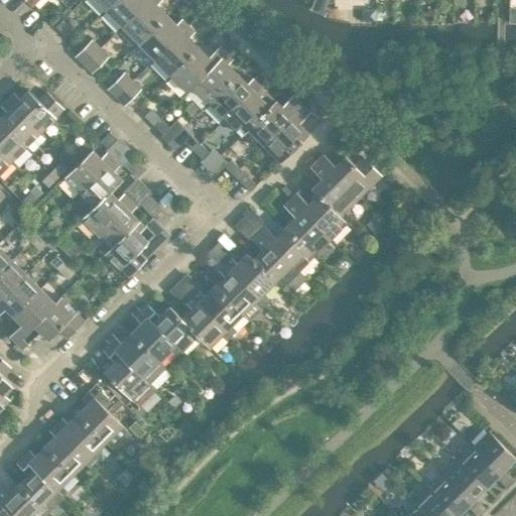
[(95,0),(106,10),(115,0),(95,0)]
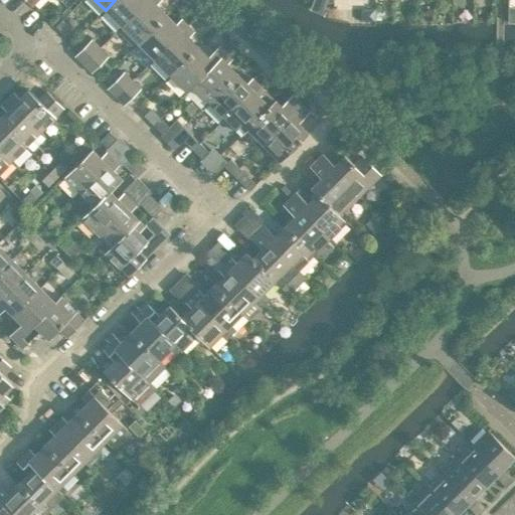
[(115,0),(106,10),(122,26),(147,0),(115,0)]
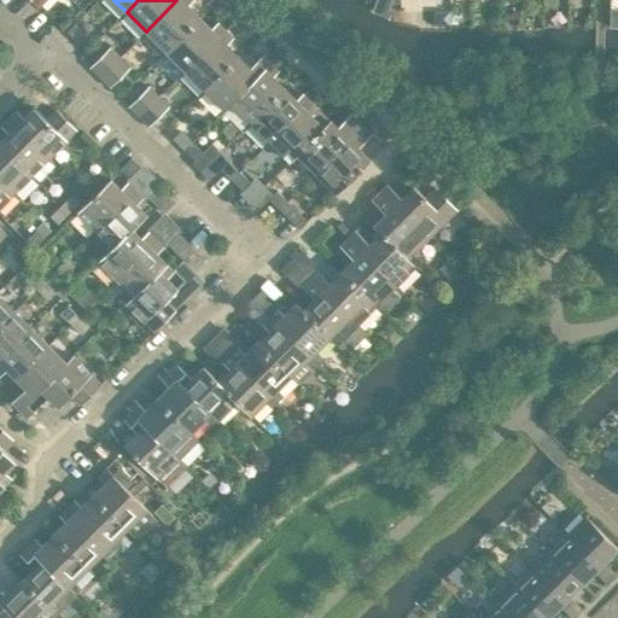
[(192,0),(176,0),(146,31),(165,51),(198,18),(186,6),(192,0)]
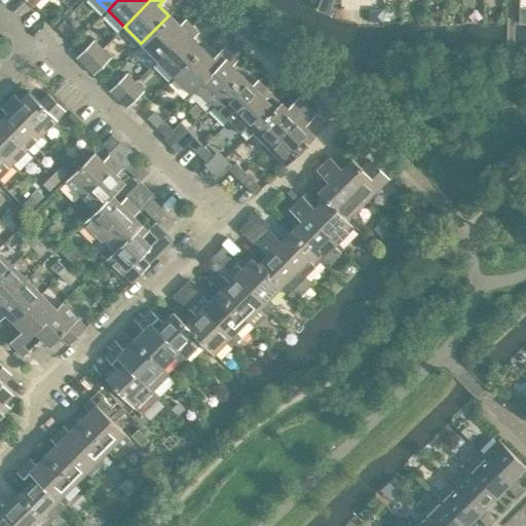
[(179,26),(168,15),(141,43),(157,61),(191,26),(185,20),(179,26)]
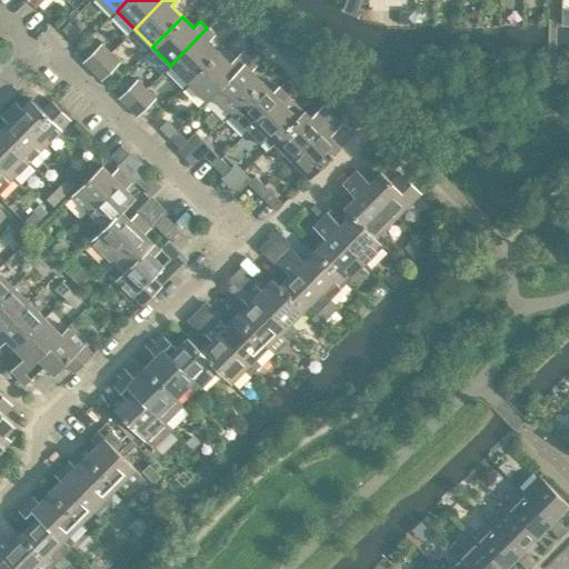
[(68,22),(61,30),(71,40),(79,33),(68,22)]
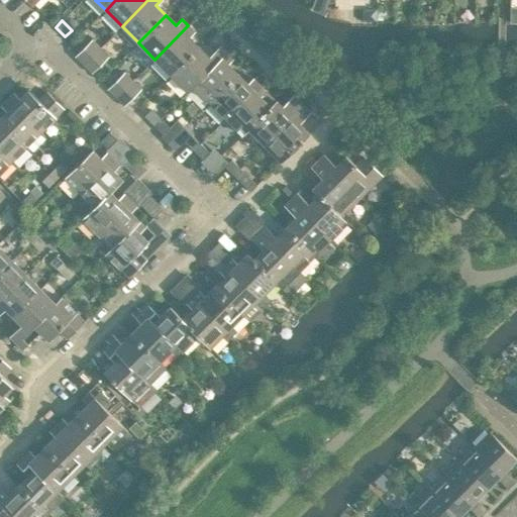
[(195,31),(188,25),(154,60),(171,76),(198,47),(189,37),(195,31)]
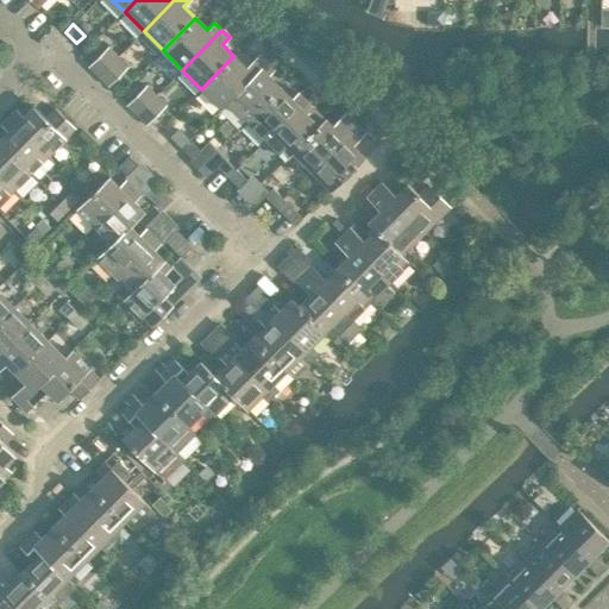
[(108,48),(93,63),(88,68),(98,77),(118,57),(108,48)]
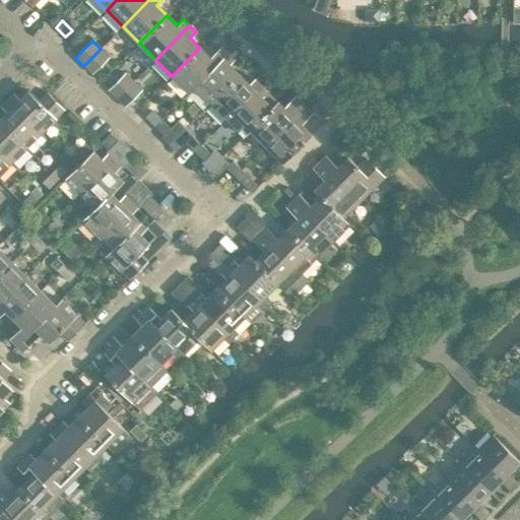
[(209,58),(199,48),(172,76),(188,92),(195,86),(194,86),(228,53),(221,46),(209,58)]
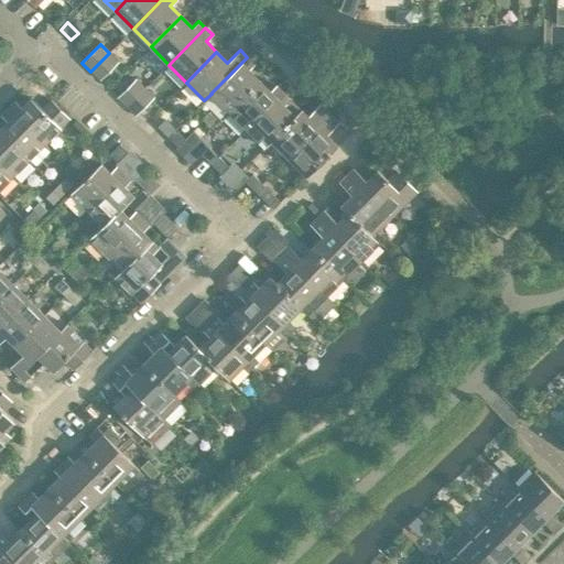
[(99,82),(101,79),(119,62),(109,53),(90,72),(99,82)]
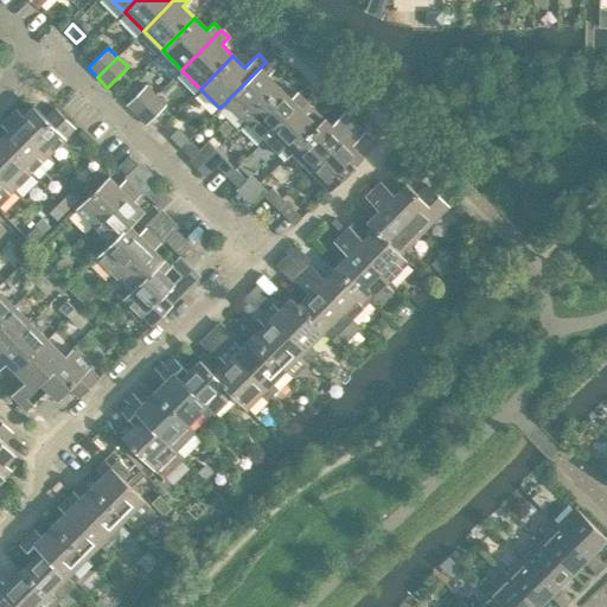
[(274,69),(266,62),(227,101),(228,101),(246,120),(279,88),(267,76),(274,69)]
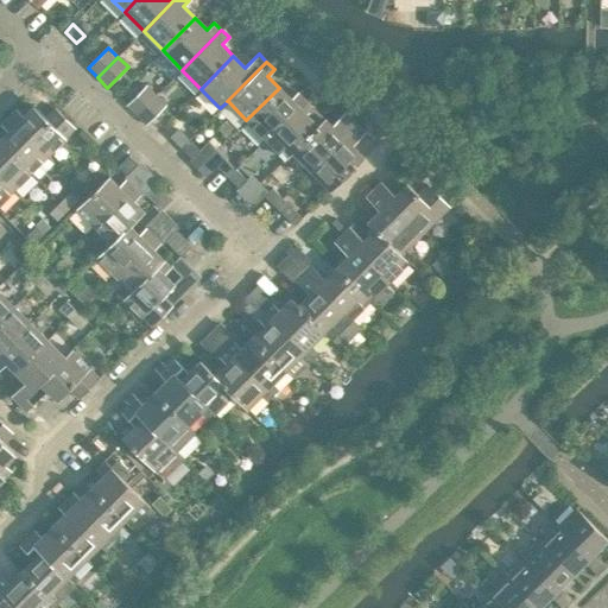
[(126,106),(135,115),(156,95),(146,86),(126,106)]
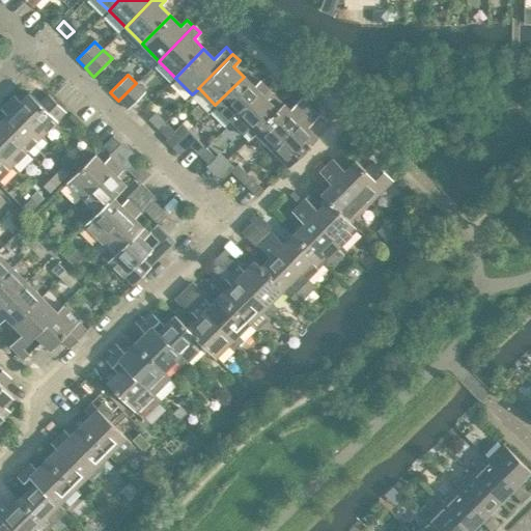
[(215,105),(232,121),(267,87),(259,81),(253,87),(244,77),(215,105)]
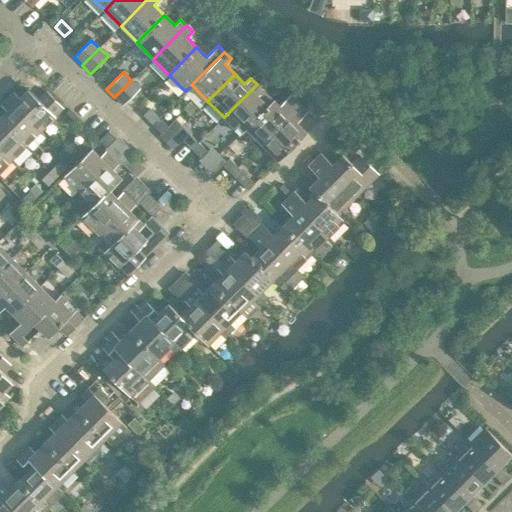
[(114,97),(122,106),(139,89),(131,80),(114,97)]
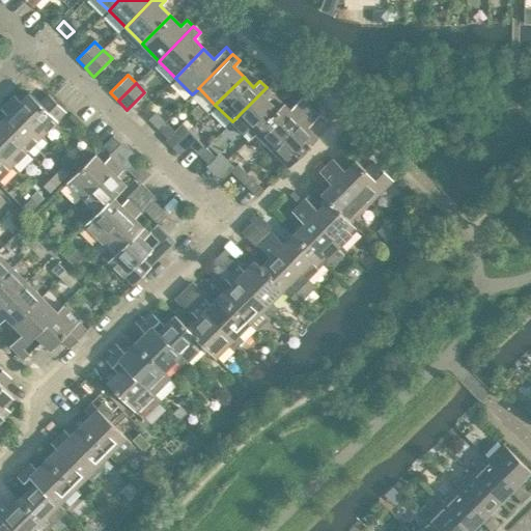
[(249,139),(255,133),(255,132),(277,110),(276,110),(267,100),(273,93),(267,87),(232,121),(249,139)]
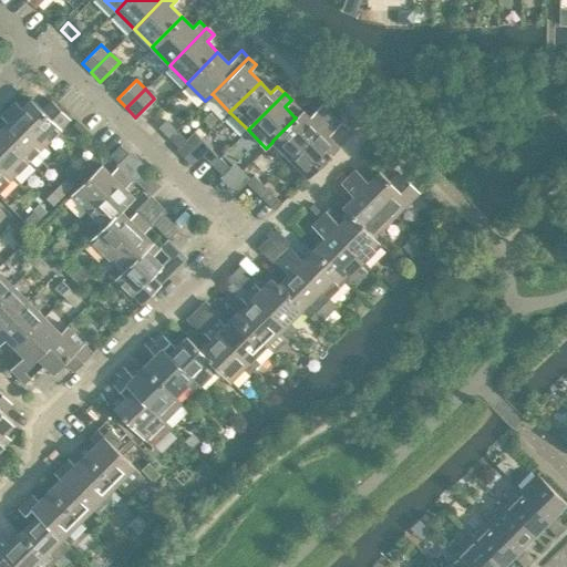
[(7,109),(44,145),(70,120),(51,100),(41,110),(30,99),(21,109),(14,102),(7,109)]
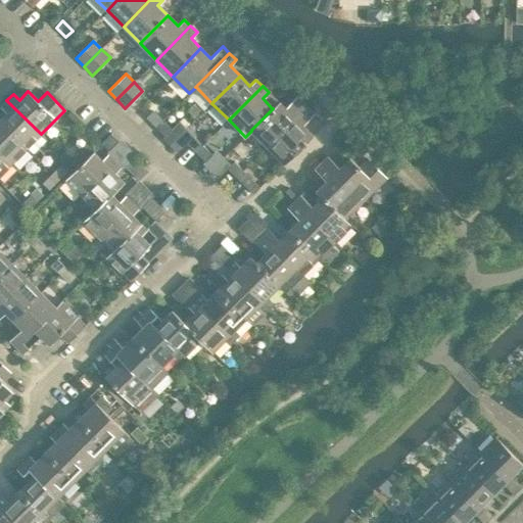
[(6,112),(0,119),(0,123),(26,149),(41,134),(6,100),(0,106),(6,112)]
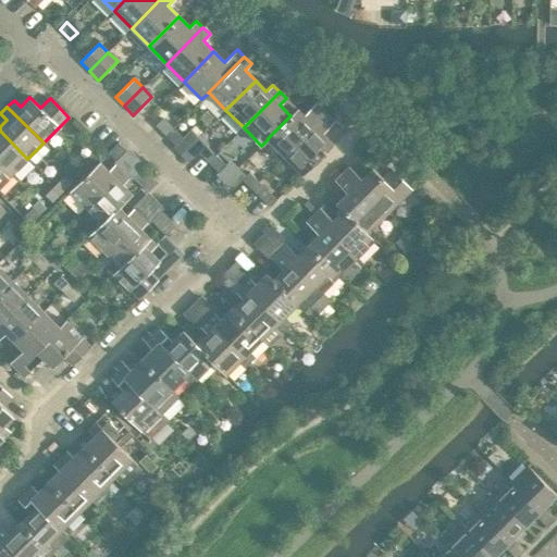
[(296,109),(289,115),(291,115),(268,138),(268,139),(285,156),(327,114),(320,107),(307,120),(296,109)]
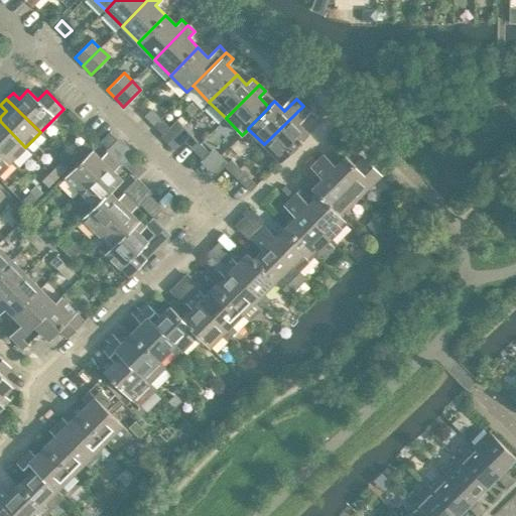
[(303,106),(264,144),(280,161),(308,134),(297,124),(309,112),(303,106)]
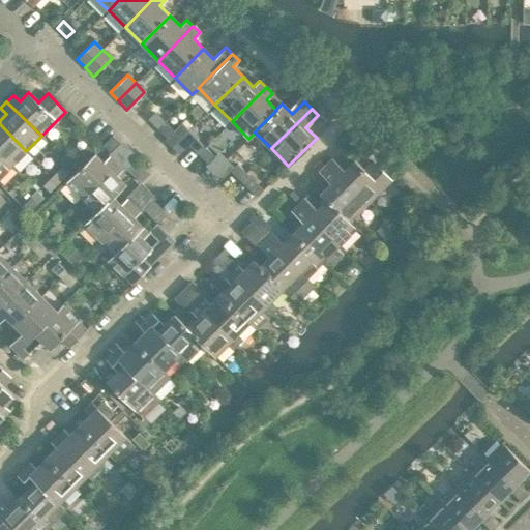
[(156,128),(164,122),(155,113),(148,119),(156,128)]
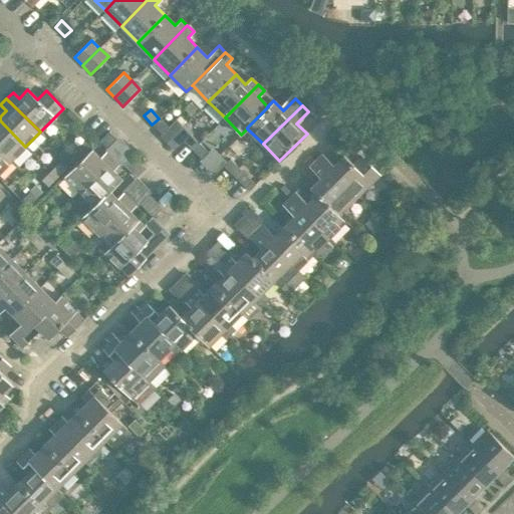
[(169,127),(159,118),(152,124),(162,135),(169,127)]
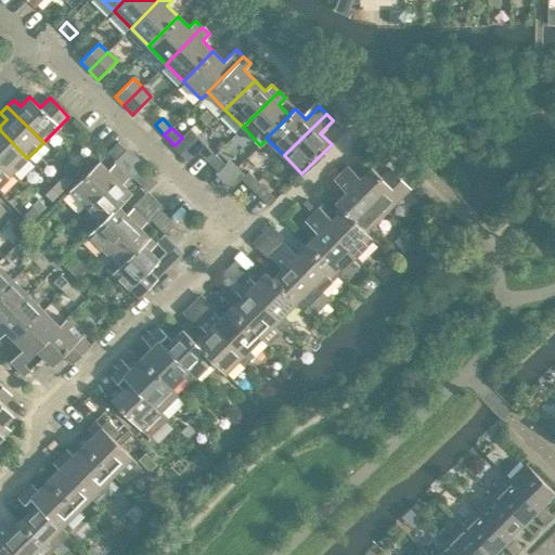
[(0,162),(12,173),(27,158),(0,130),(0,162)]
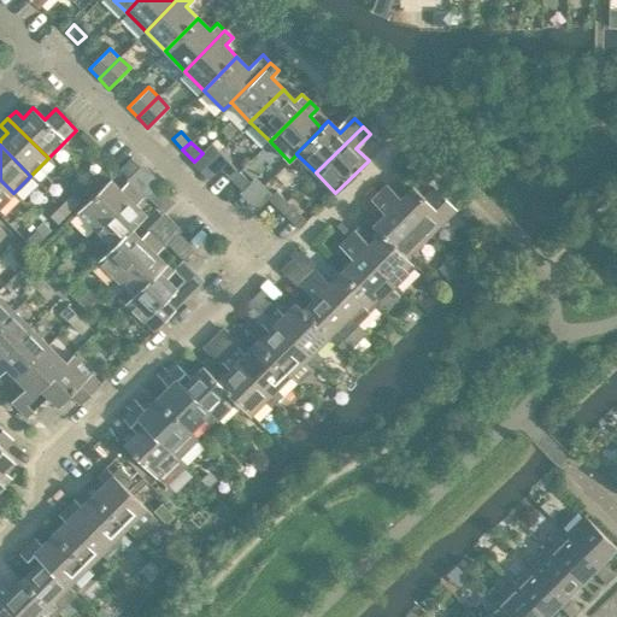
[(128,177),(139,166),(130,158),(119,169),(128,177)]
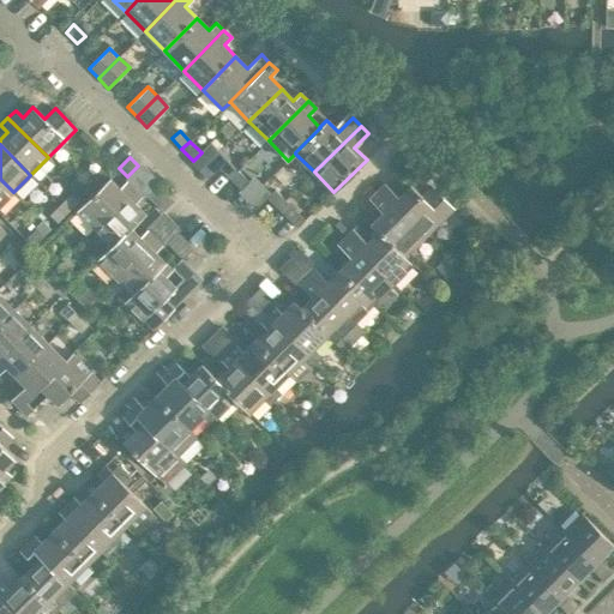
[(229,179),(238,172),(227,161),(220,168),(229,179)]
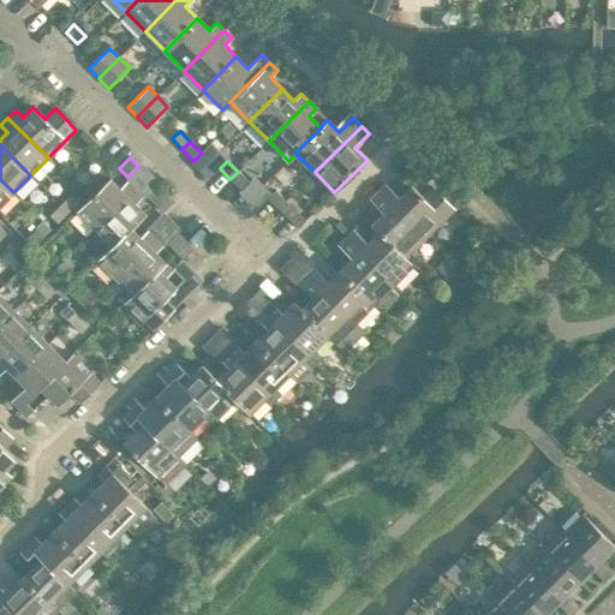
[(101,169),(90,180),(97,190),(109,178),(101,169)]
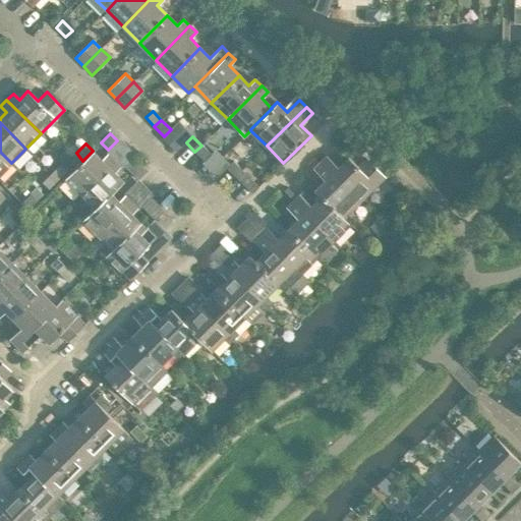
[(194,152),(204,161),(211,155),(201,146),(194,152)]
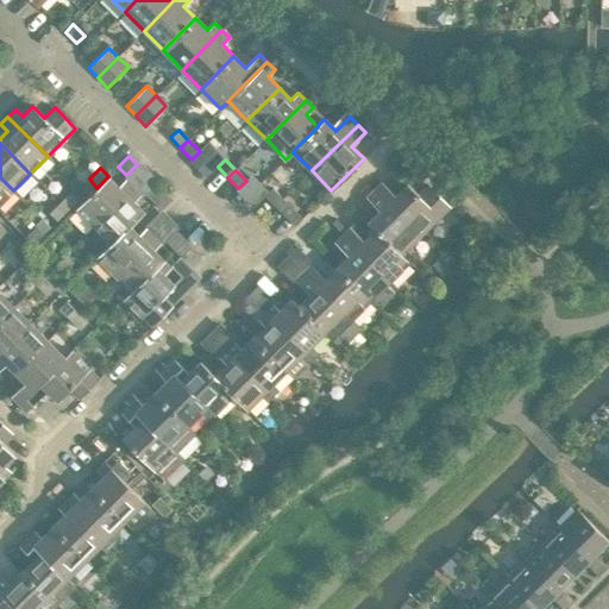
[(76,208),(93,226),(133,187),(125,180),(118,187),(108,176),(96,188),(76,208)]
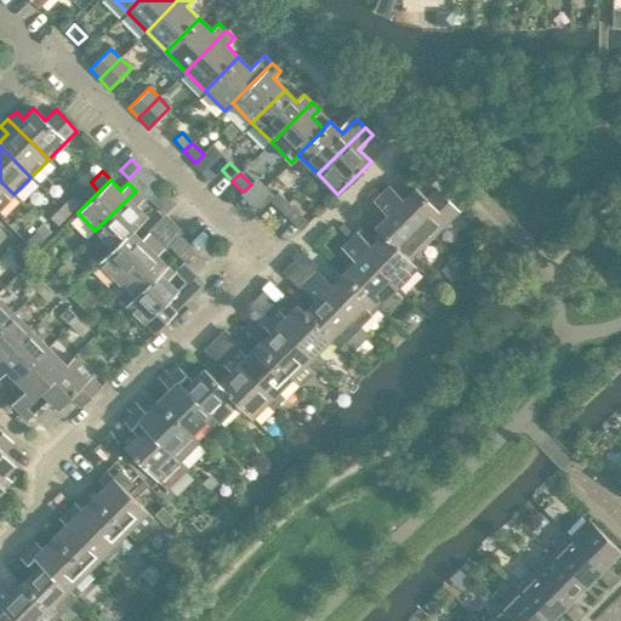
[(0,206),(13,194),(0,181),(0,206)]
